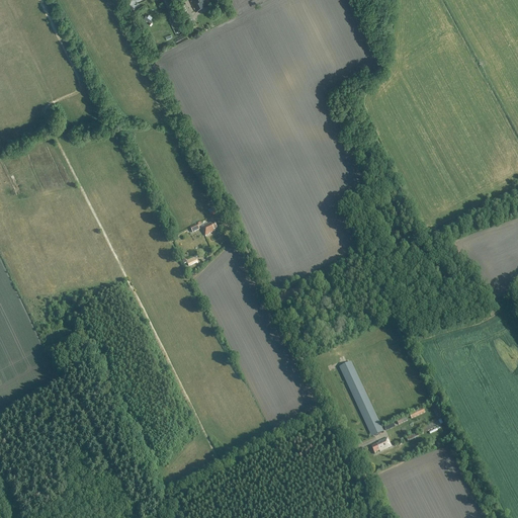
[(192,0),(190,1),(195,11),(207,6),(203,0),(192,0)]
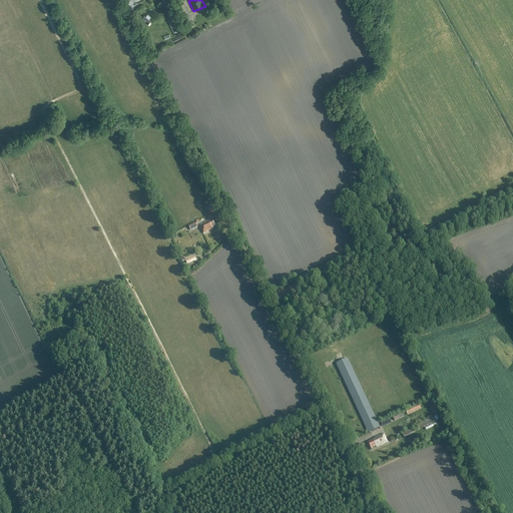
[(184,3),(176,7),(183,21),(191,17),(187,7),(186,8),(184,3)]
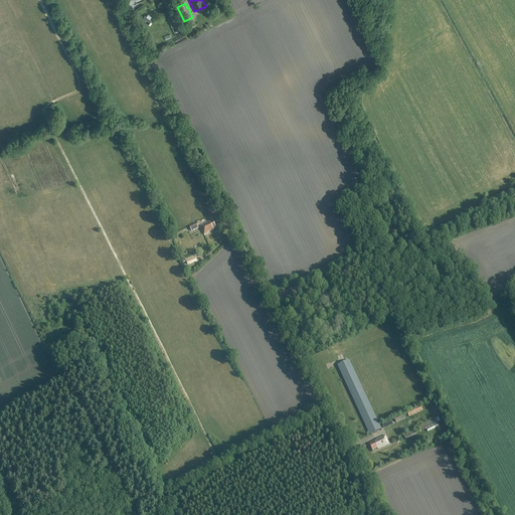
[(212,228),(215,226),(213,221),(209,223),(209,222),(200,226),(204,234),(213,230),(212,228)]
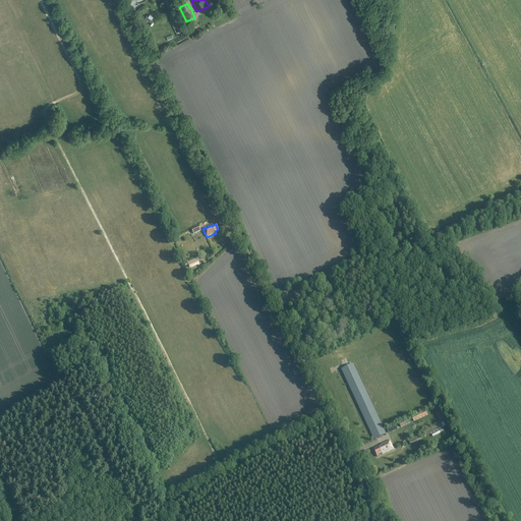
[(200,231),(198,226),(190,229),(193,234),(200,231)]
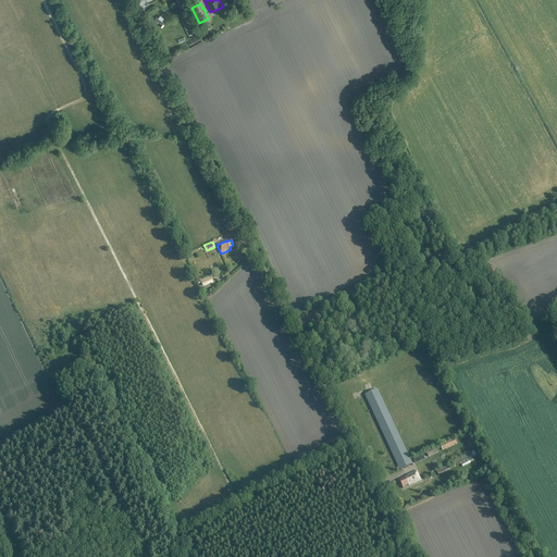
[(200,280),(198,281),(196,281),(198,284),(200,283),(202,287),(212,282),(210,276),(200,281),(200,280)]
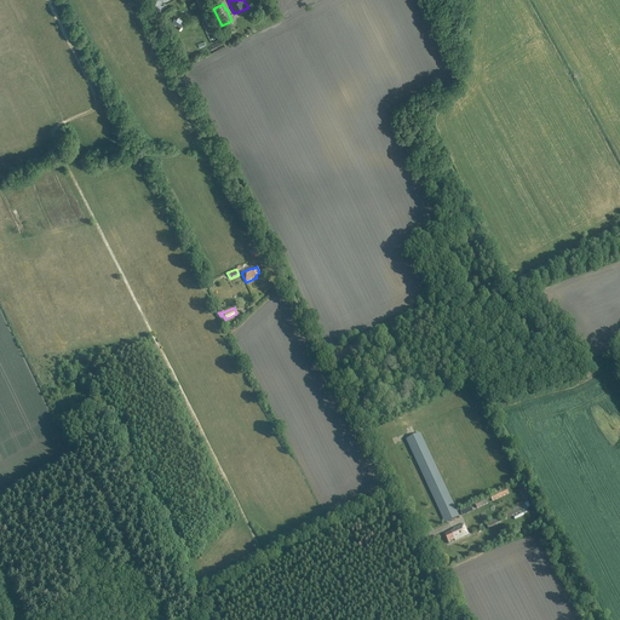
[(420,434),(406,441),(445,523),(458,517),(420,434)]
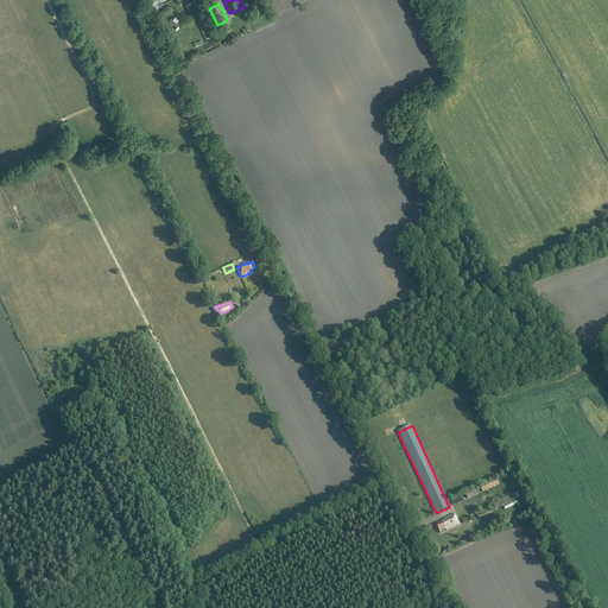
[(511,470),(504,474),(507,480),(507,481),(514,479),(513,477),(511,473),(511,470)]
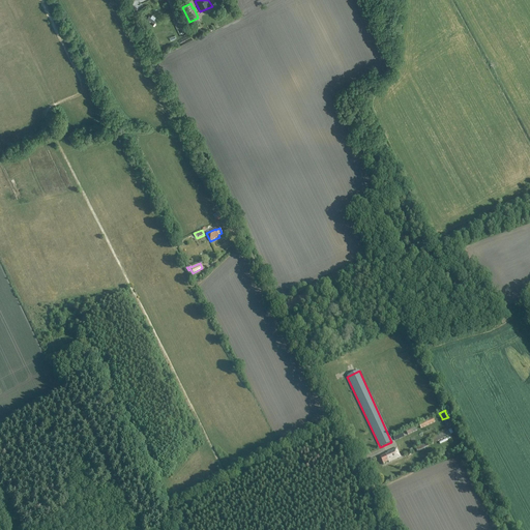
[(418,424),(420,429),(435,422),(433,417),(418,424)]
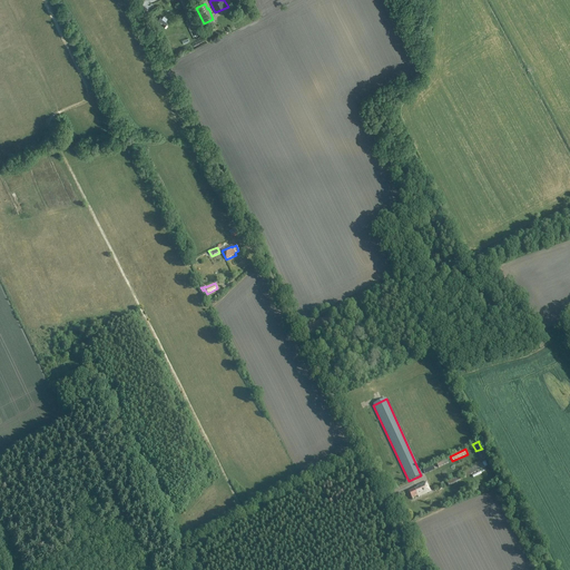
[(439,459),(441,464),(451,461),(449,455),(439,459)]
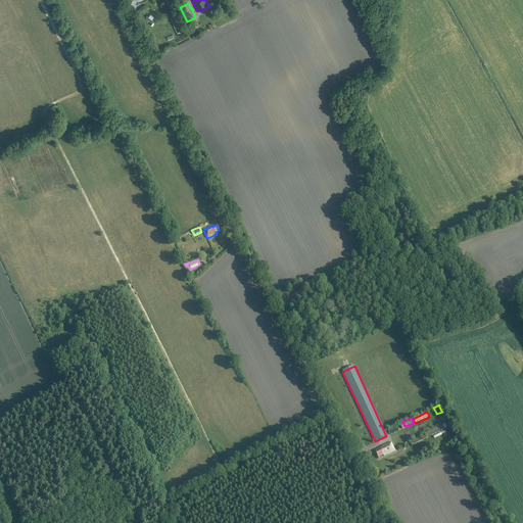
[(444,429),(442,425),(424,434),(426,438),(444,429)]
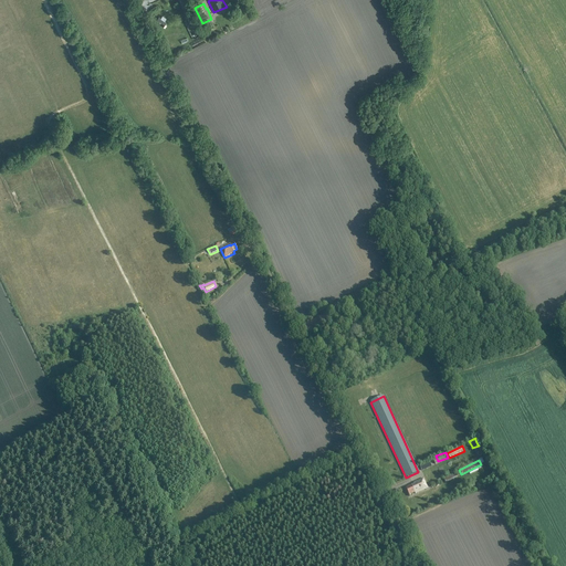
[(419,467),(421,471),(431,467),(429,461),(419,467)]
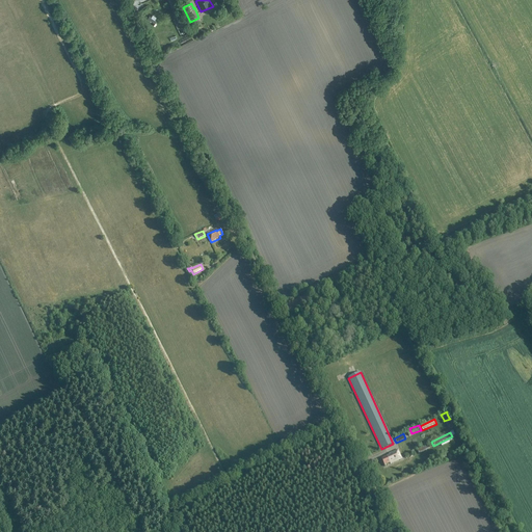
[(429,448),(428,445),(417,450),(418,453),(429,448)]
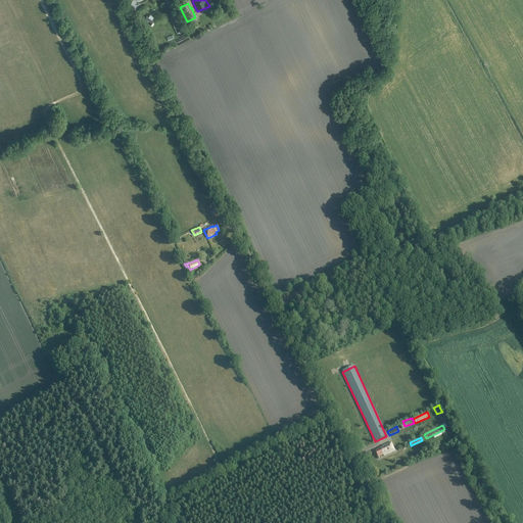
[(383,447),(375,452),(378,458),(383,456),(383,457),(394,452),(390,442),(382,446),(383,447)]
